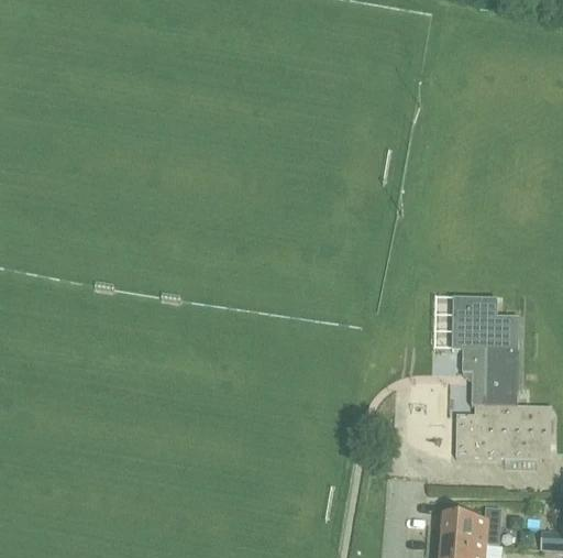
[(452,314),(451,347),(462,348),(461,371),(472,371),(471,404),(474,404),(517,404),(519,315),(495,315),(495,297),(452,296),(452,314)]
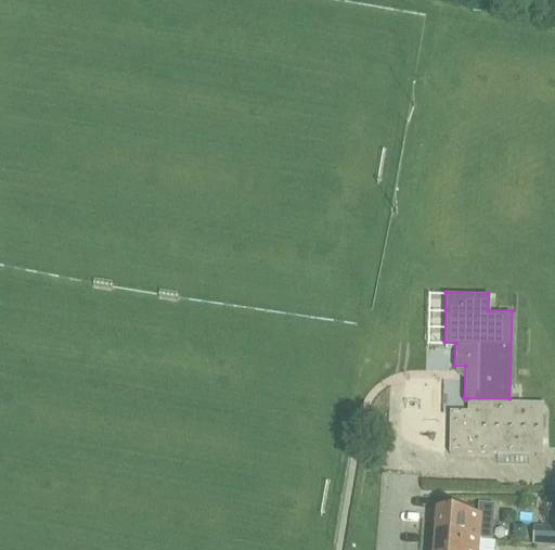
[(542,399),(510,398),(467,398),(467,407),(450,407),(449,449),(541,450),(542,399)]
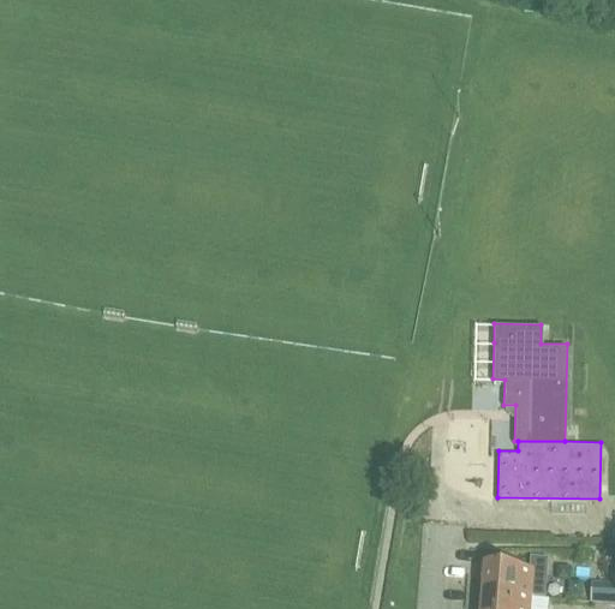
[(483,562),(481,589),(532,592),(544,593),(547,556),(530,555),(529,566),(483,562)]
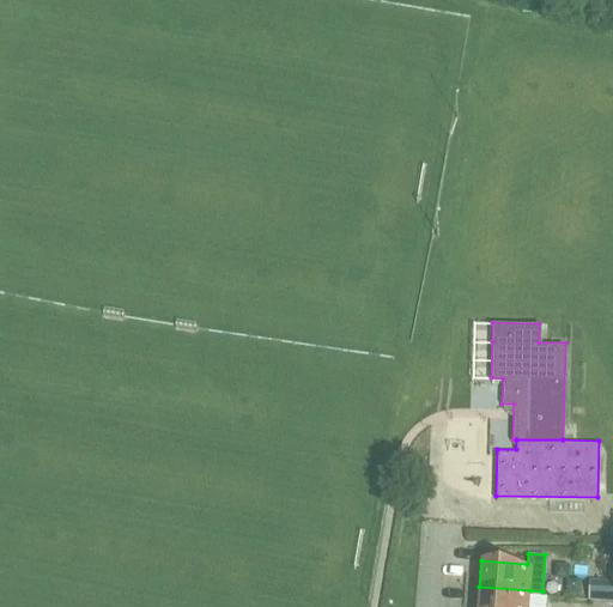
[(612,580),(590,578),(589,595),(612,596),(612,580)]
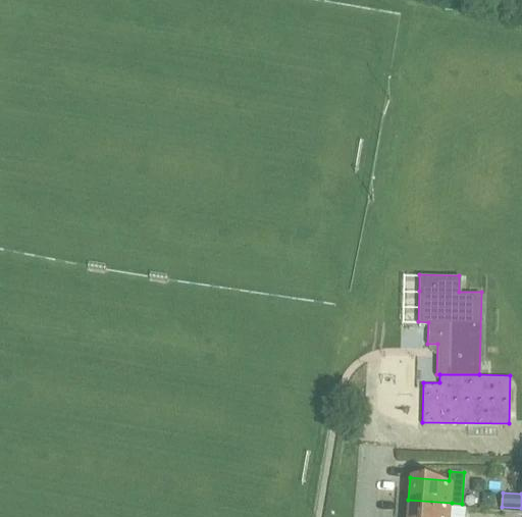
[(450,516),(452,503),(408,500),(406,516),(450,516)]
